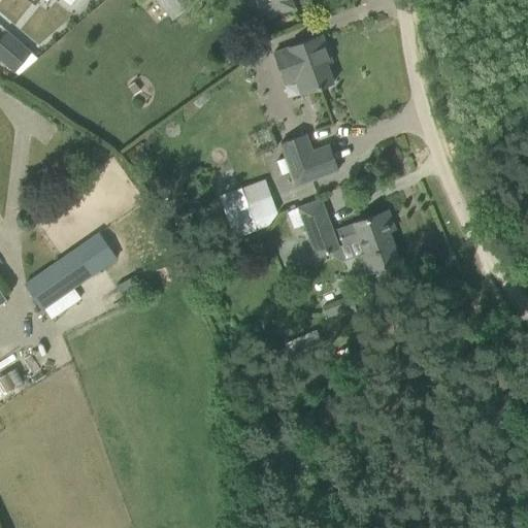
[(185,0),(164,0),(178,17),(190,6),(185,0)]
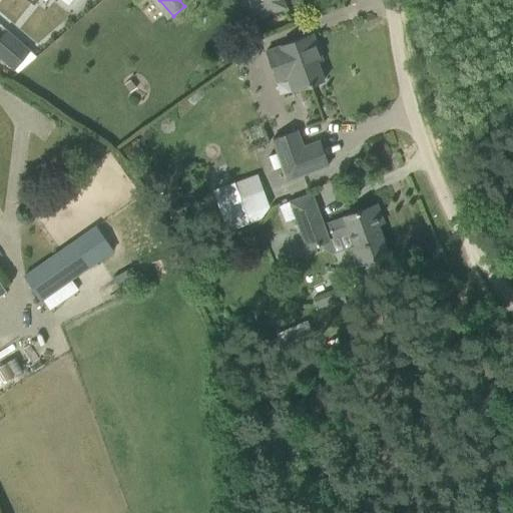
[(259,0),(258,1),(263,16),(286,8),(282,0),(259,0)]
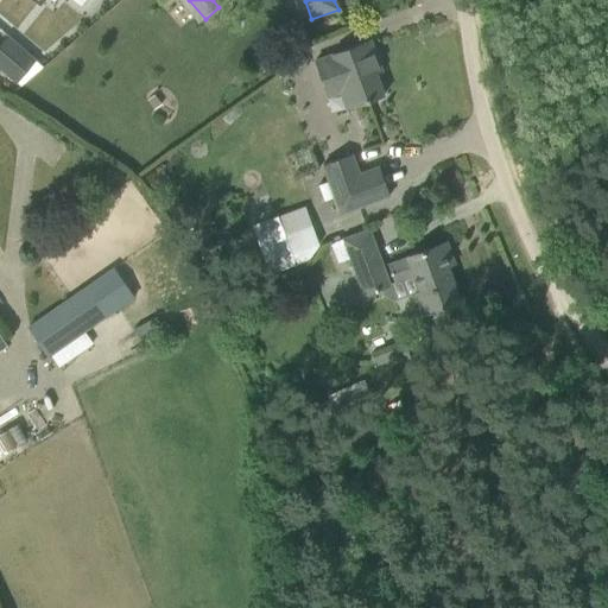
[(0,46),(0,68),(17,82),(35,61),(8,37),(0,46)]
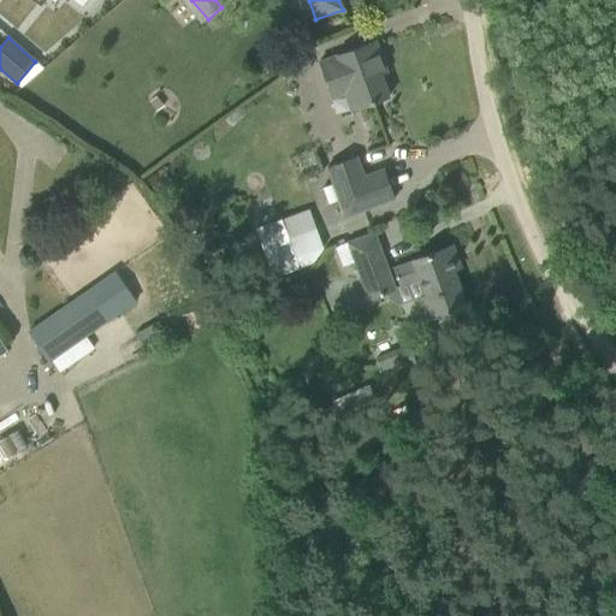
[(344,94),(350,111),(389,96),(375,63),(383,60),(374,40),(318,61),(332,99),(344,94)]
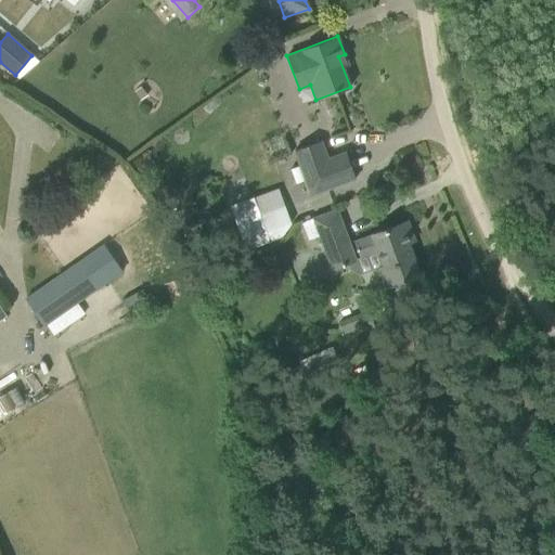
[(146,94),(140,87),(133,92),(140,100),(146,94)]
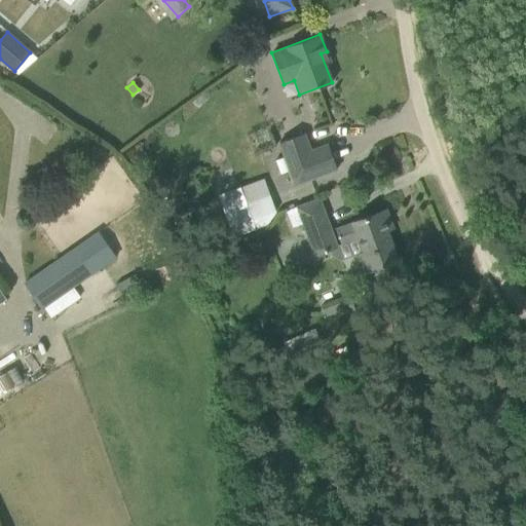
[(278,143),(294,185),(336,170),(328,144),(310,150),(304,134),(278,143)]
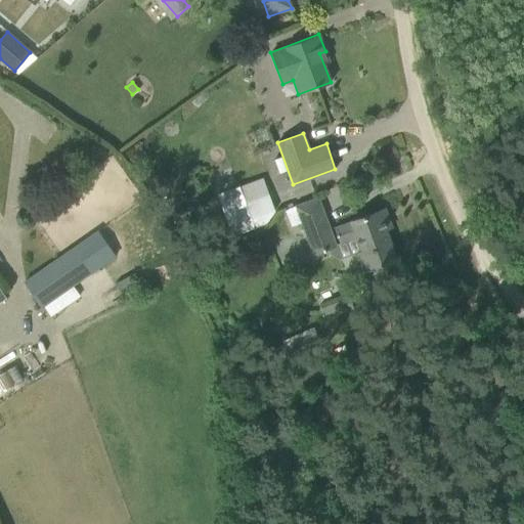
[(218,202),(228,228),(251,220),(241,193),(218,202)]
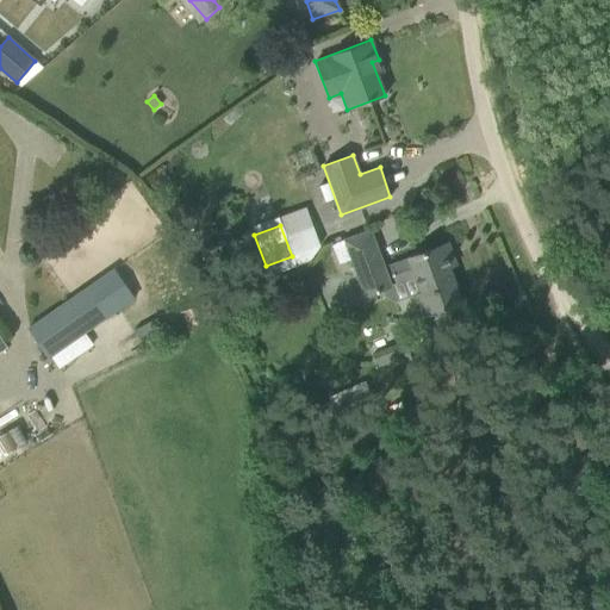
[(331,243),(337,262),(349,257),(363,296),(392,285),(371,228),(331,243)]
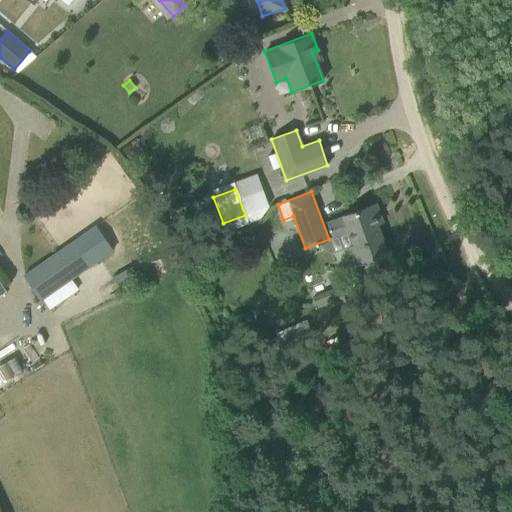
[(347,246),(353,265),(387,253),(369,206),(326,222),(331,238),(348,233),(352,244),(347,246)]
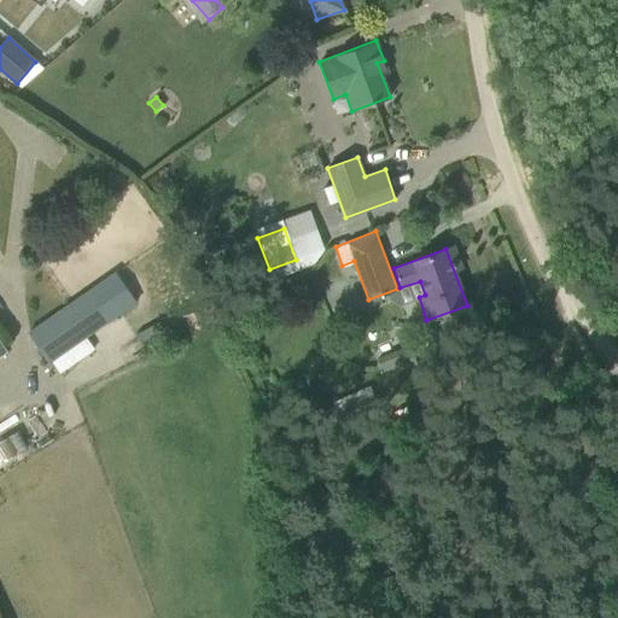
[(28,331),(50,362),(136,302),(116,270),(28,331)]
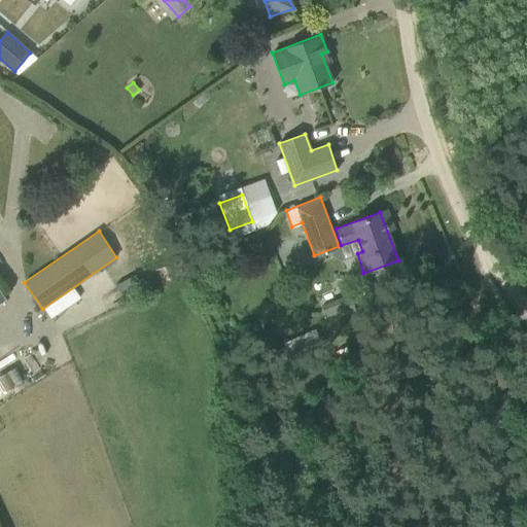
[(321,301),(328,320),(347,314),(340,294),(321,301)]
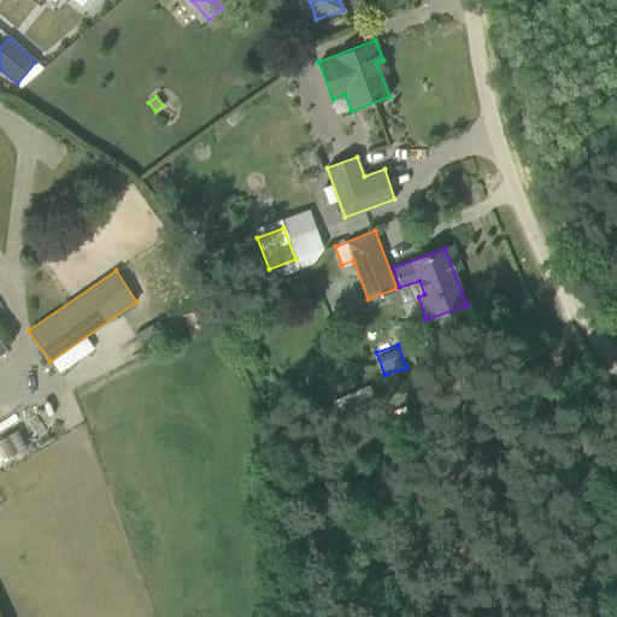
[(331,400),(344,427),(381,410),(369,383),(331,400)]
